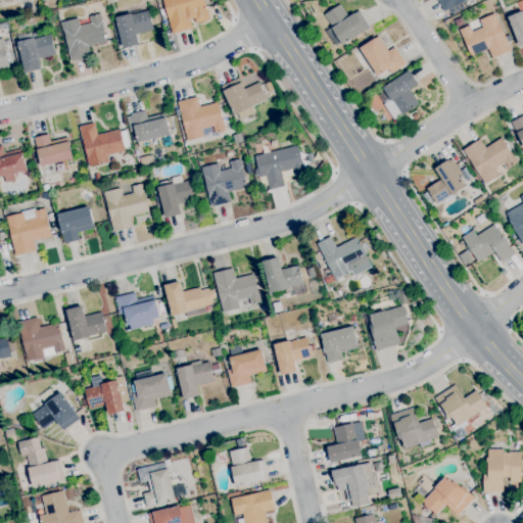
[(173,34),(162,0),(203,0),(209,19),(195,24),(194,18),(190,19),(192,29),(173,34)]
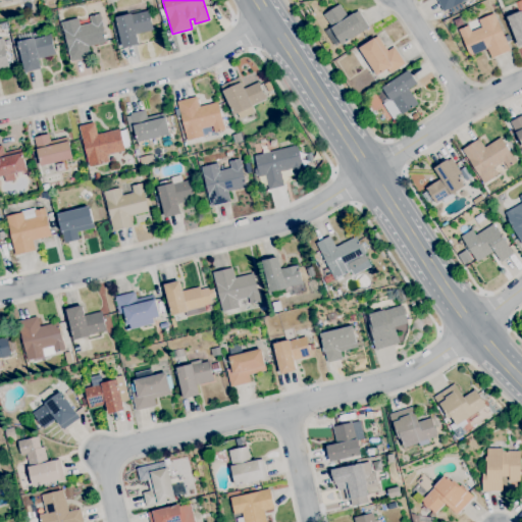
[(453,15),(450,9),(444,12),(437,0),(466,0),(461,3),(464,9),(453,15)]
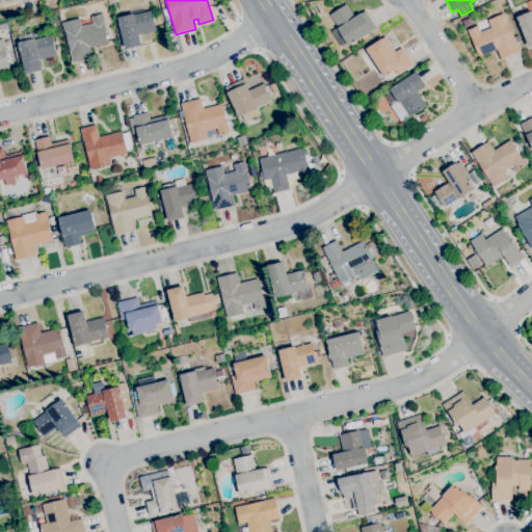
[(341,48),(330,32),(338,27),(329,15),(346,4),(354,18),(365,10),(376,28),(349,47),(347,44),(341,48)]
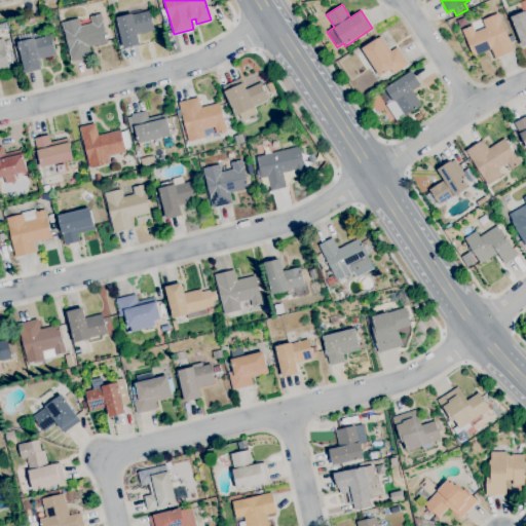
[(124,48),(116,17),(133,13),(133,14),(149,10),(154,31),(138,35),(140,44),(124,48)]
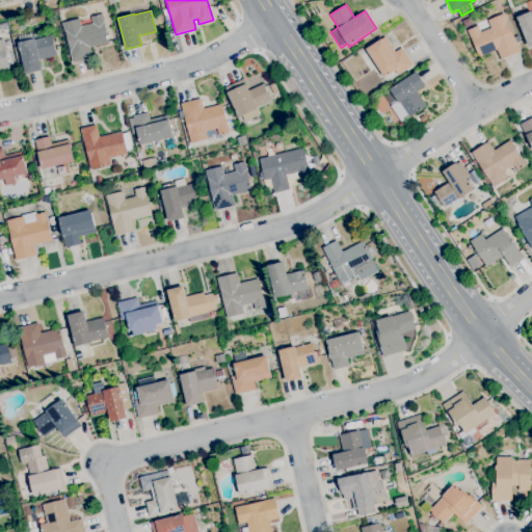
[(531,46),(529,48),(516,18),(531,11),(531,46)]
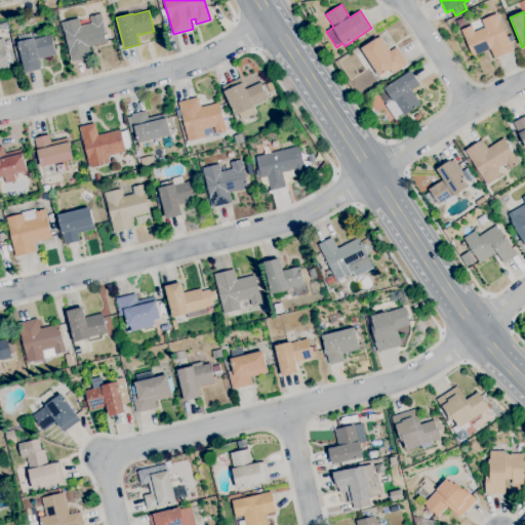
[(72,62),(62,23),(78,18),(80,26),(91,24),(89,16),(101,13),(104,27),(108,26),(110,33),(106,34),(108,42),(89,47),(91,57),(72,62)]
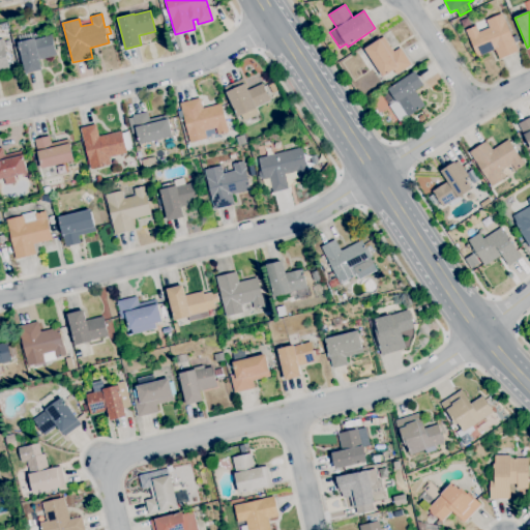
[(499,59),(495,50),(477,57),(466,30),(476,26),(478,32),(489,28),(486,21),(501,13),(511,37),(517,35),(519,41),(514,43),(518,51),(499,59)]
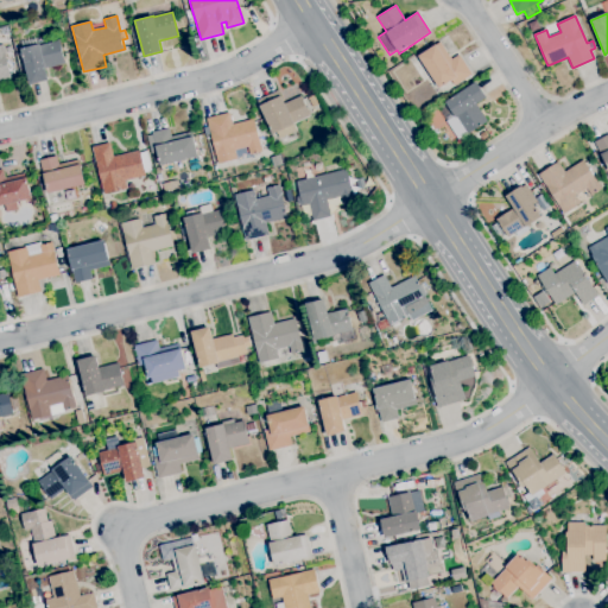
[(532,32),(529,24),(536,20),(539,29),(532,32)]
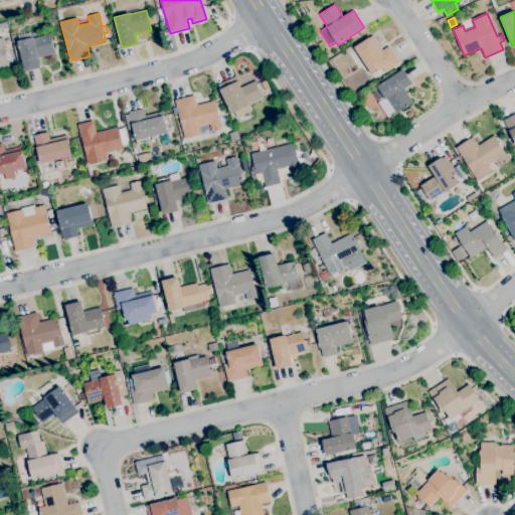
[(25,72),(17,41),(19,41),(18,36),(30,32),(31,38),(33,37),(33,38),(49,34),(54,53),(38,58),(41,67),(25,72)]
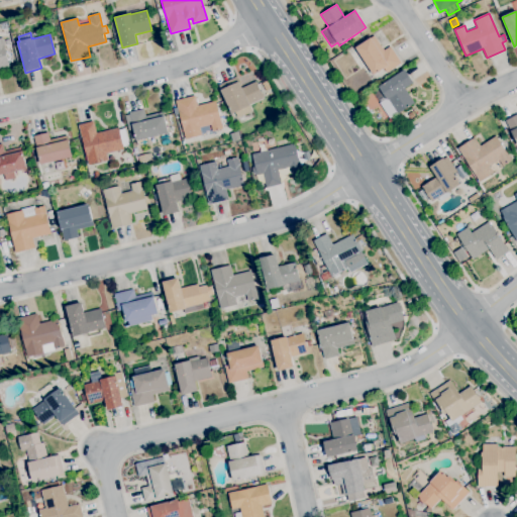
[(374,76),(362,58),(358,60),(354,55),(358,53),(355,47),(371,38),(374,36),(384,50),(390,46),(401,63),(387,73),(384,69),(374,76)]
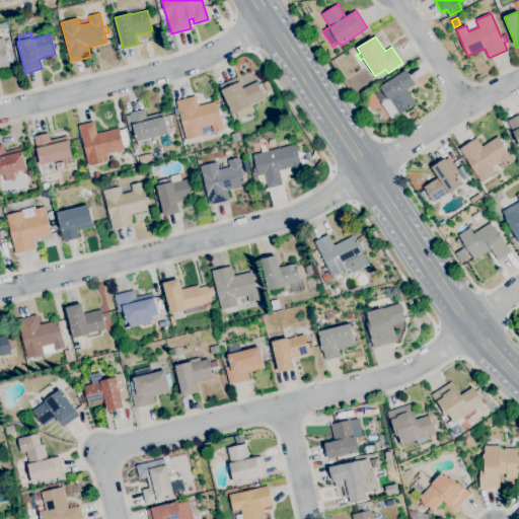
[(0,39),(2,39),(9,66),(0,68),(0,39)]
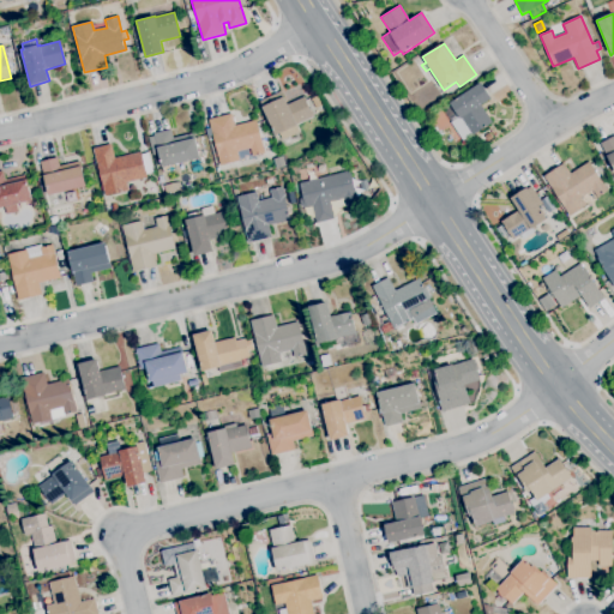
[(473,136),(468,128),(463,131),(455,119),(449,122),(440,110),(450,104),(449,103),(481,83),(492,98),(481,106),(492,122),(473,136)]
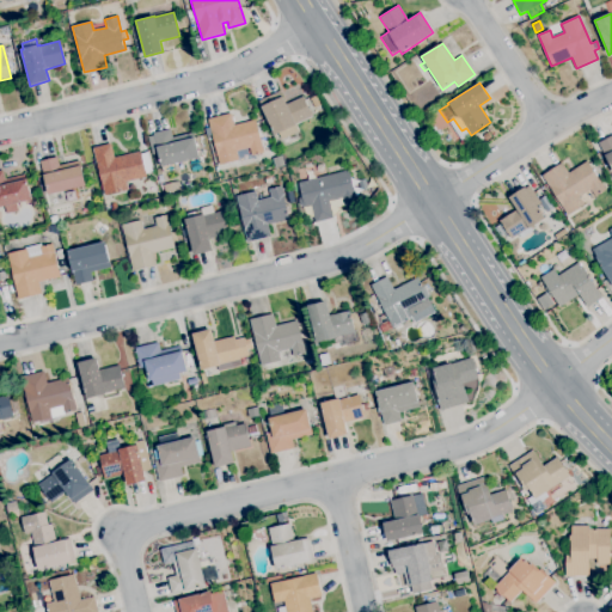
[(275,135),(262,106),(259,101),(280,91),(287,104),(303,96),(313,117),(275,135)]
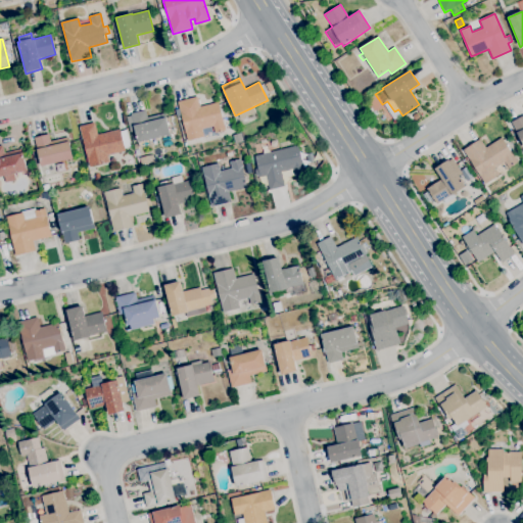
[(269,93),(265,85),(270,82),(274,90),(269,93)]
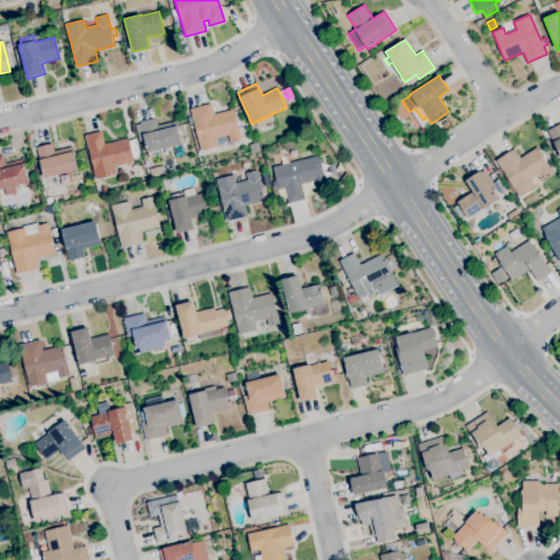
[(201,151),(190,109),(211,104),(214,115),(234,109),(242,140),(230,143),(229,136),(217,138),(219,147),(201,151)]
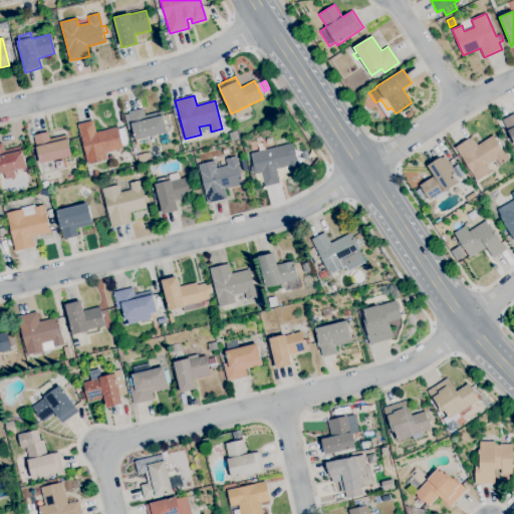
[(138,146),(137,141),(136,141),(133,127),(127,129),(124,115),(129,113),(129,111),(143,108),(145,115),(162,111),(167,133),(147,138),(149,143),(138,146)]
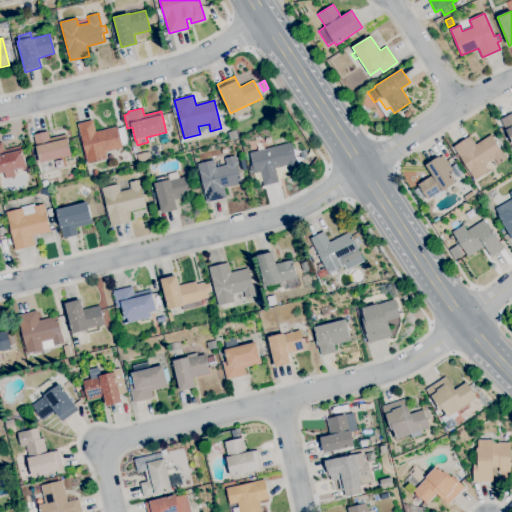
[(511,142),(507,132),(500,120),(511,114),(511,142)]
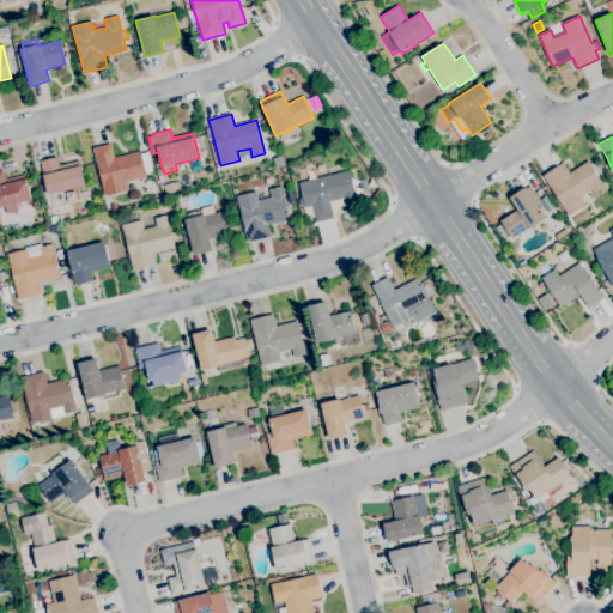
[(105,196),(93,149),(110,144),(115,158),(140,152),(141,155),(151,152),(152,158),(150,158),(153,173),(146,174),(146,176),(126,182),(128,190),(105,196)]
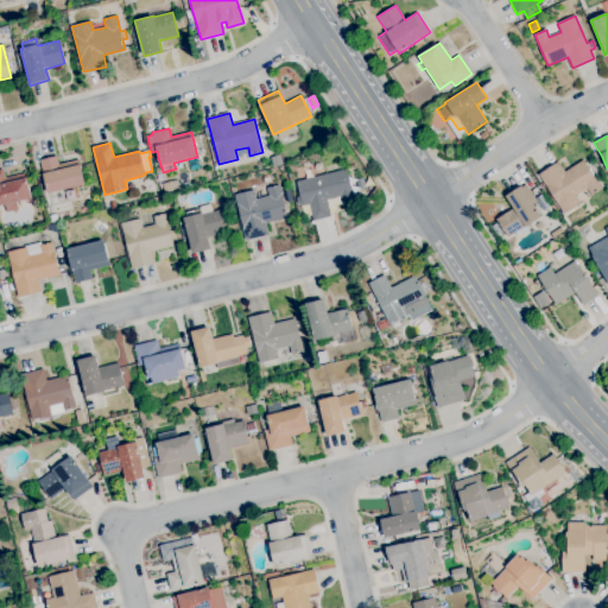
[(273,168),(271,158),(279,154),(283,164),(273,168)]
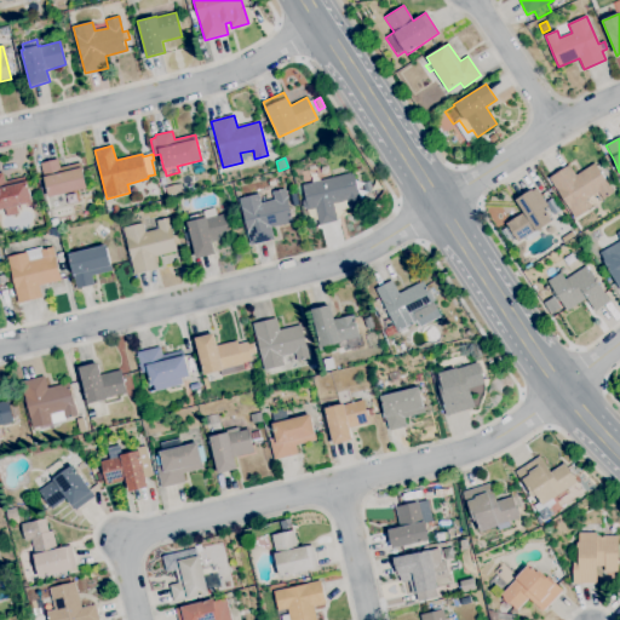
[(50,197),(40,164),(58,159),(59,168),(80,162),(86,188),(50,197)]
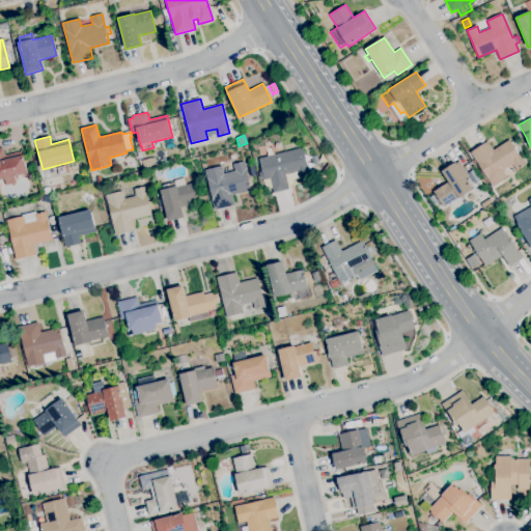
[(493,187),(470,152),(487,141),(493,150),(509,140),(525,164),(516,170),(512,165),(502,171),(507,177),(493,187)]
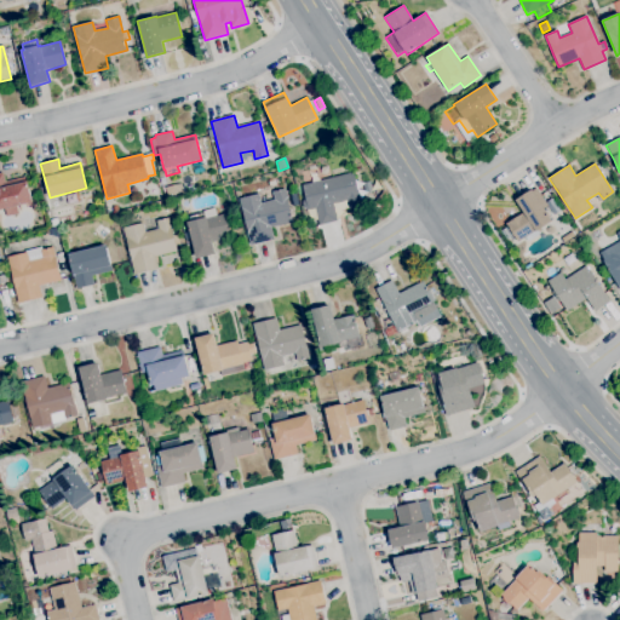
[(320,225),(315,208),(308,211),(303,207),(302,202),(305,197),(303,185),(352,172),(362,207),(349,211),(346,201),(333,204),(338,220),(320,225)]
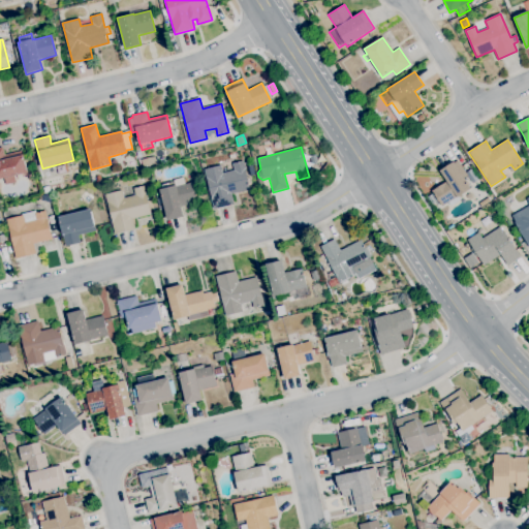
[(5,185),(4,179),(0,179),(0,148),(2,148),(4,155),(22,151),(27,173),(14,176),(16,182),(5,185)]
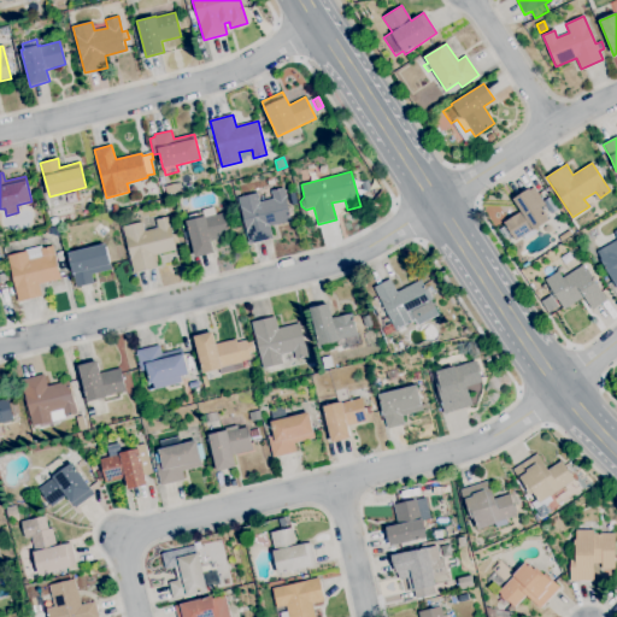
[(166,195),(164,187),(181,183),(183,191),(166,195)]
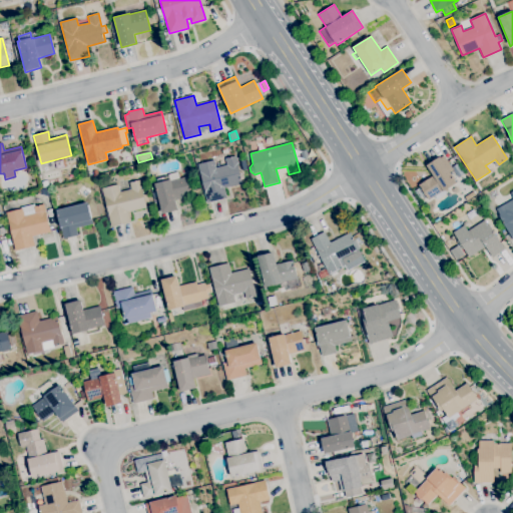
[(207,202),(197,164),(213,160),(214,163),(225,160),(224,158),(235,155),(242,183),(224,188),(226,197),(207,202)]
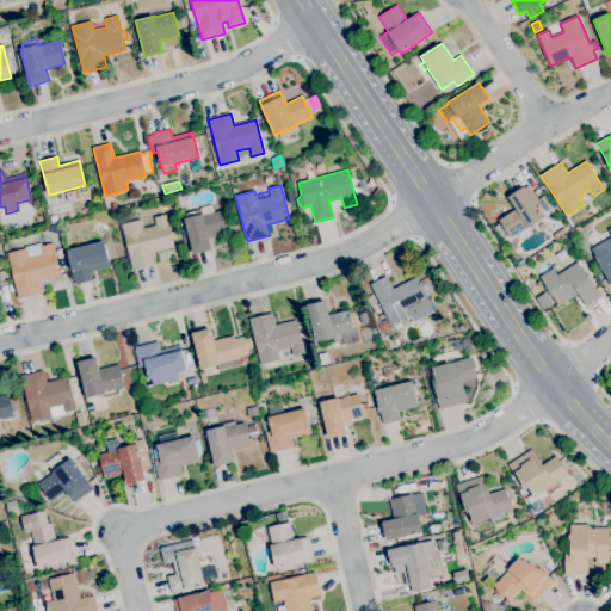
[(511,239),(499,221),(516,210),(508,197),(524,187),(524,189),(529,186),(539,203),(536,205),(544,218),(530,228),(531,232),(520,239),(518,234),(511,239)]
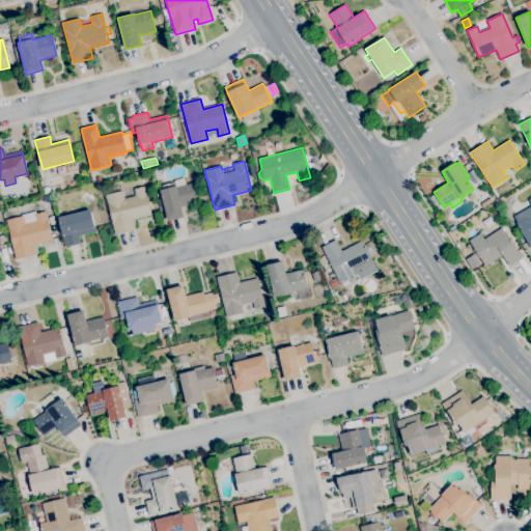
[(168,222),(160,190),(163,190),(162,186),(172,183),(173,187),(176,186),(176,187),(193,183),(198,202),(182,207),(184,218),(168,222)]
